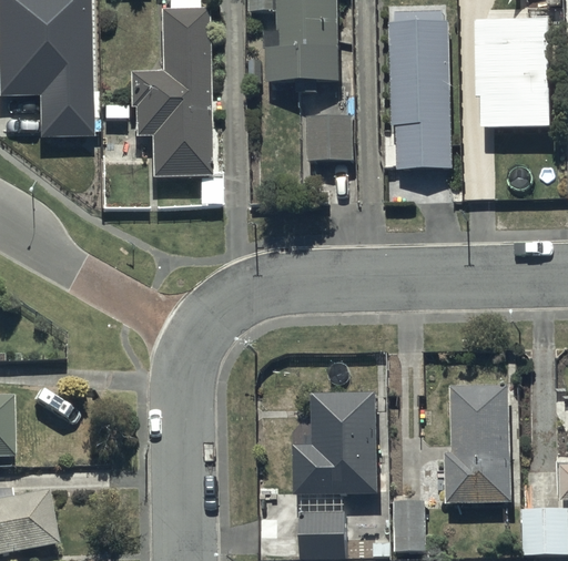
[(0,0),(0,90),(40,90),(41,131),(94,130),(91,0),(0,0)]
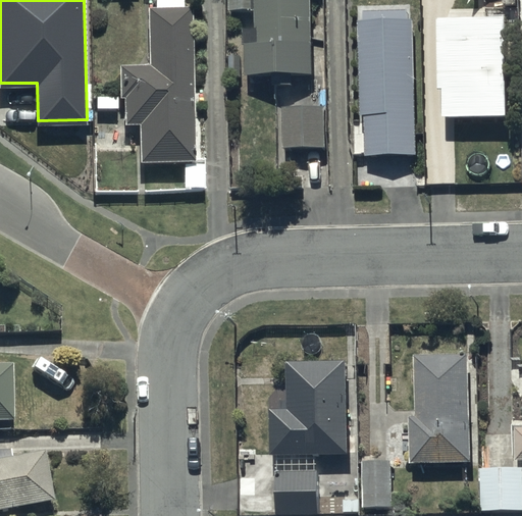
[(154,9),(149,9),(150,65),(119,66),(120,99),(123,99),(123,123),(140,123),(140,162),(196,161),(192,7),(184,7),(184,0),(154,0),(154,9)]
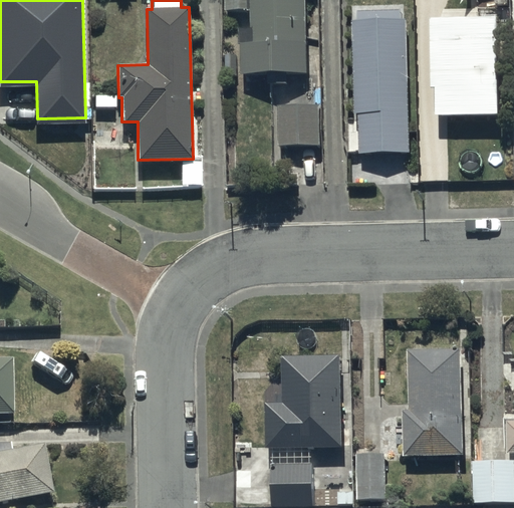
[(226,0),(226,8),(253,9),(253,26),(241,25),(241,41),(243,41),(243,74),(269,74),(269,83),(290,83),(290,72),(307,72),(307,0),(226,0)]
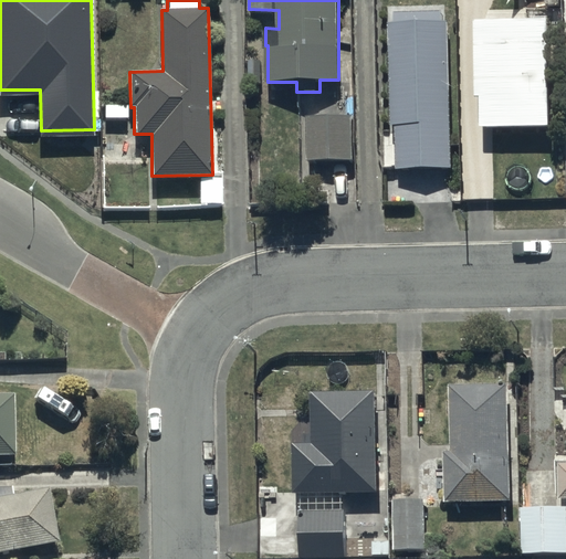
[(551,19),(475,19),(475,97),(485,97),(485,127),(551,127),(551,19)]
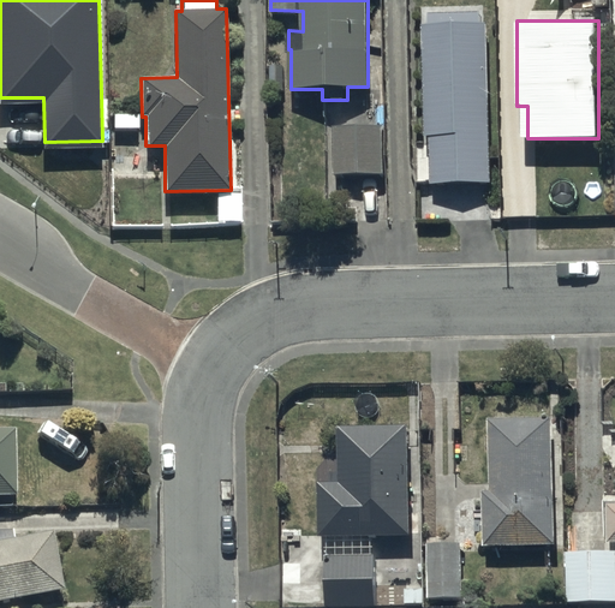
[(489,23),(423,22),(425,136),(431,136),(431,182),(493,182),(489,23)]
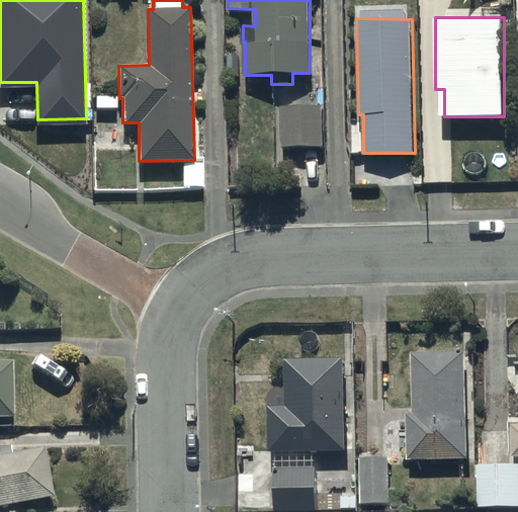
[(324,104),(281,103),(280,145),(323,146),(324,104)]
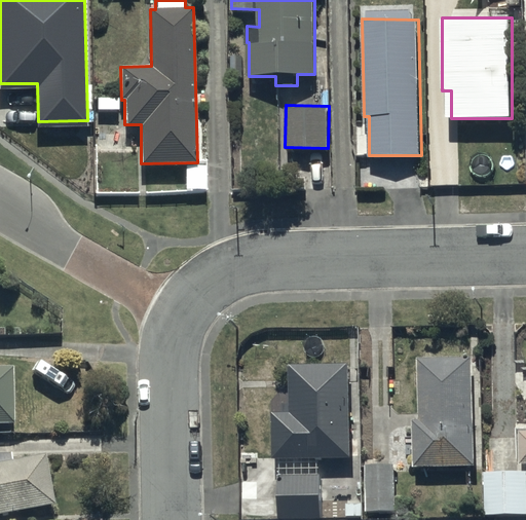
[(465,357),(410,358),(411,419),(407,419),(408,467),(467,466),(465,357)]
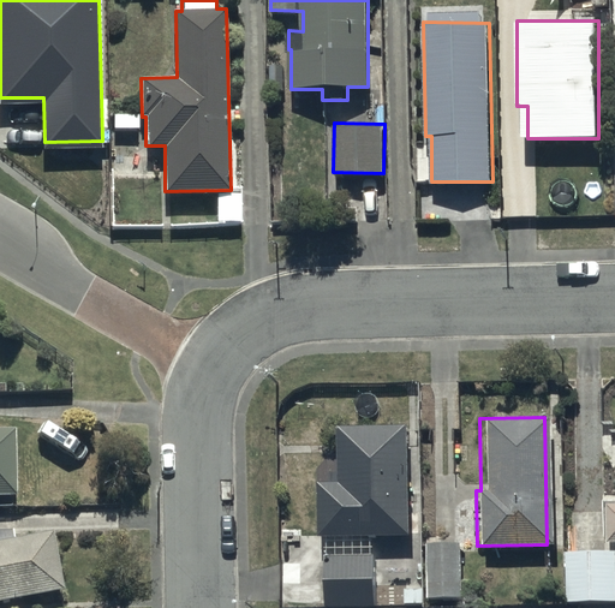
[(309,536),(318,536),(318,606),(369,607),(370,536),(401,536),(402,425),(329,424),(329,482),(310,482),(309,536)]
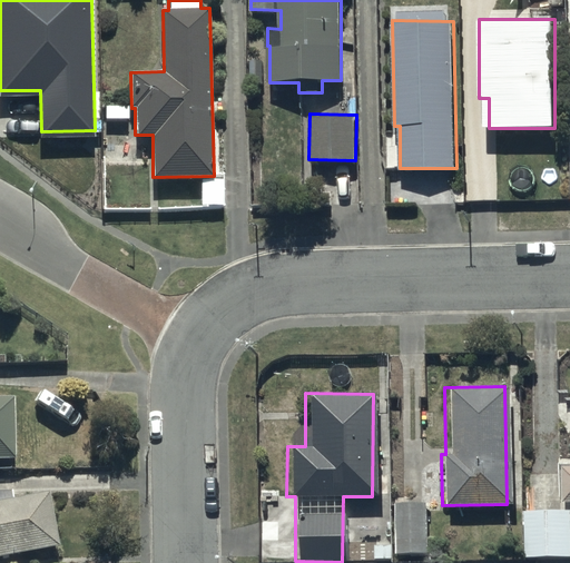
[(0,457),(15,457),(13,395),(0,395),(0,457)]
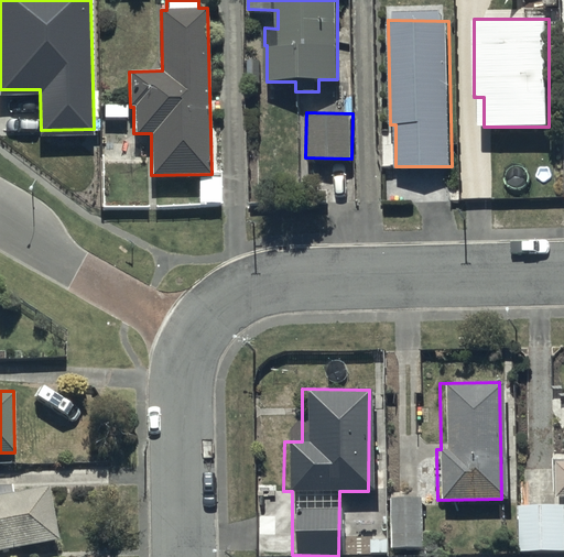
[(563,459),(550,460),(550,495),(563,494),(563,459)]
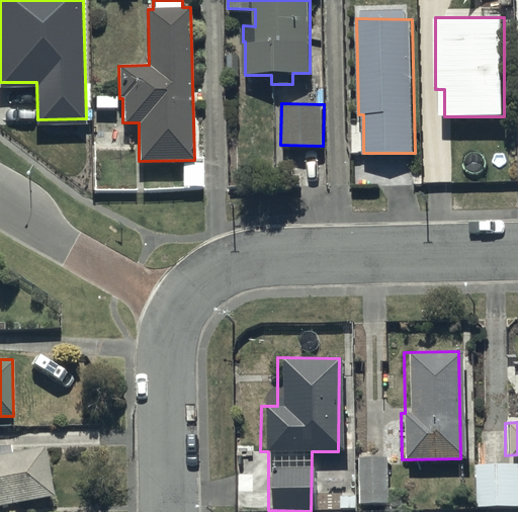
[(0,505),(54,496),(45,446),(11,452),(10,444),(0,444),(0,505)]
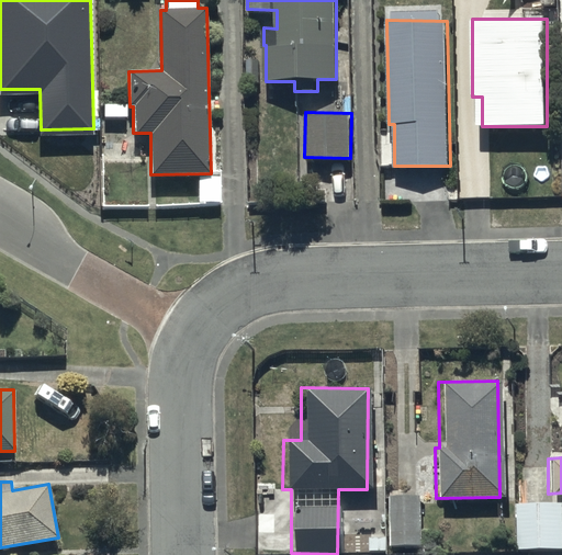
[(422,495),(385,495),(384,535),(364,535),(364,548),(384,548),(384,544),(422,544),(422,495)]
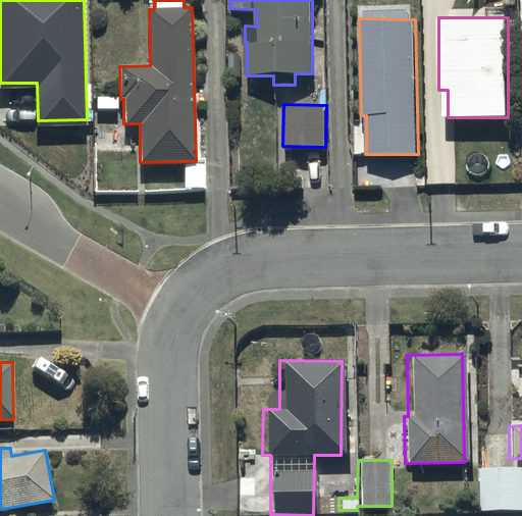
[(521,465),(474,468),(474,510),(521,507),(521,465)]
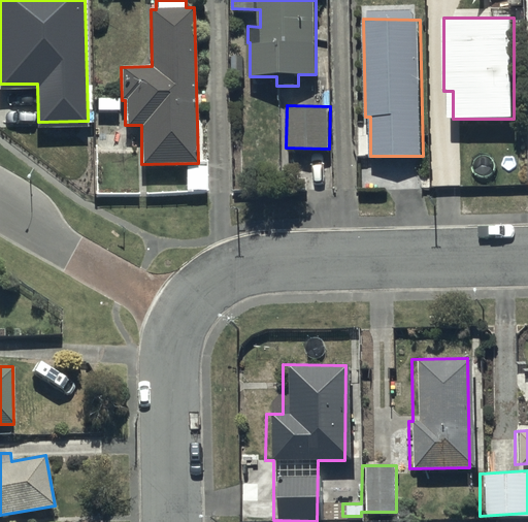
All buildings are outlined.
